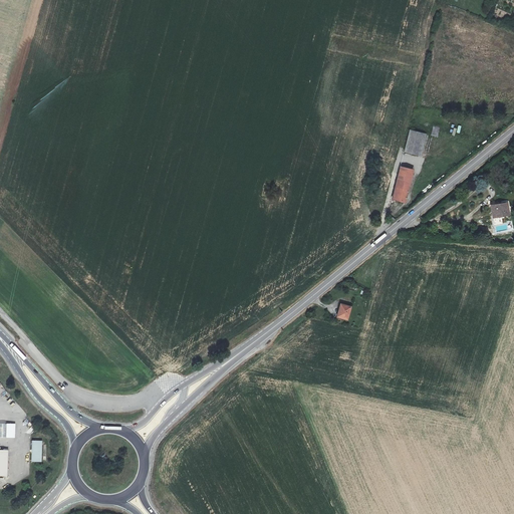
[(453,129),(453,131),(449,130),(448,135),(459,137),(461,130),(453,129)]
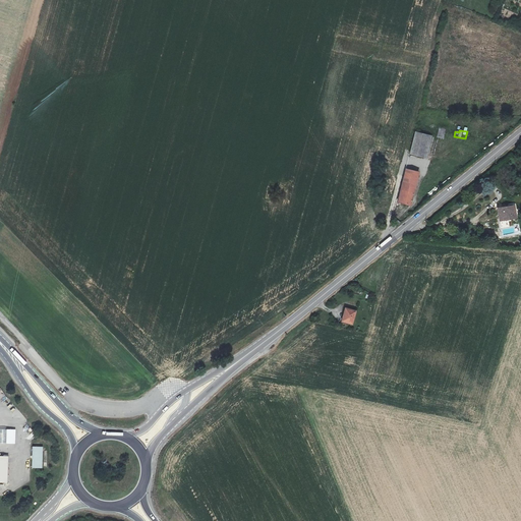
[(415,133),(410,154),(416,156),(423,157),(428,136),(415,133)]
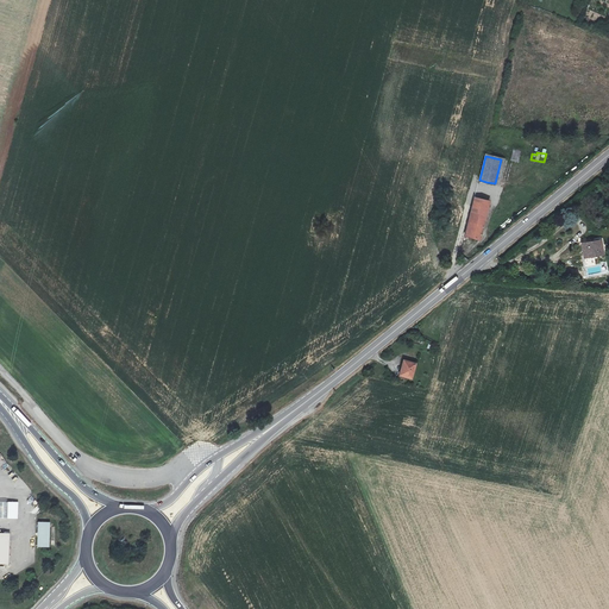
[(465,245),(466,238),(469,239),(469,237),(479,240),(489,201),(473,198),(462,244),(465,245)]
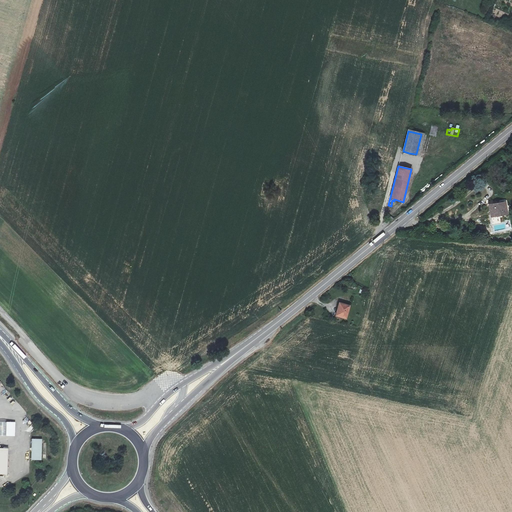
[(505,202),(489,205),(491,217),(507,214),(505,202)]
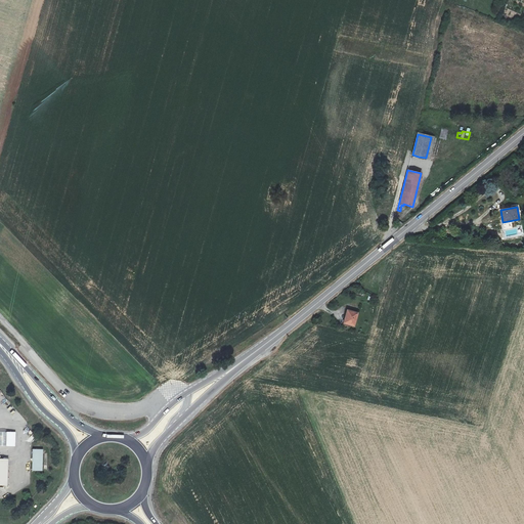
[(344,323),(354,325),(356,314),(347,311),(344,323)]
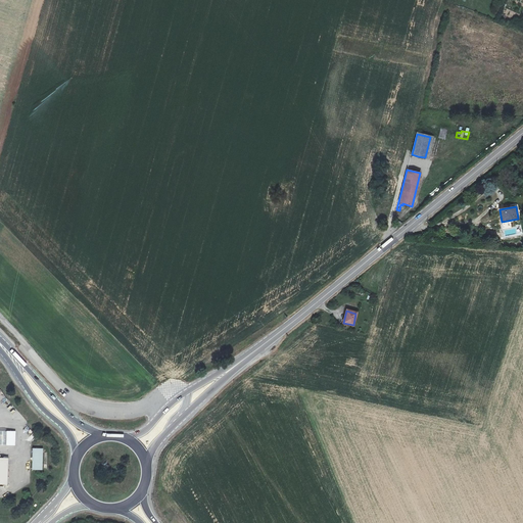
[(42,448),(33,448),(33,470),(42,470),(42,448)]
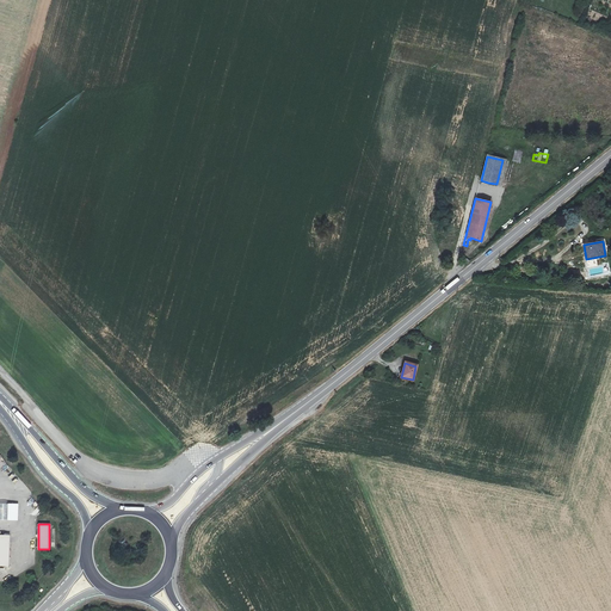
All buildings are outlined.
